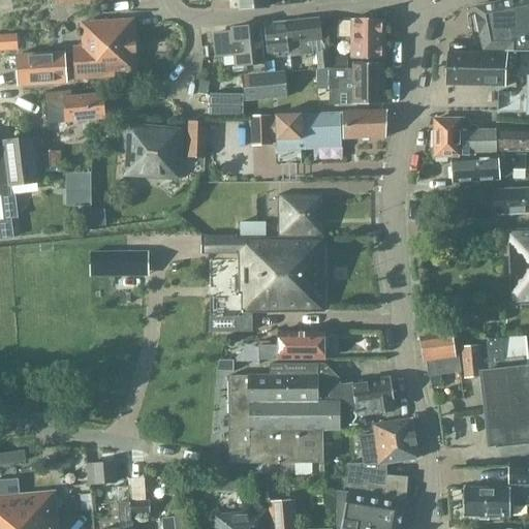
[(266,0),(240,0),(241,8),(267,6),(266,0)]
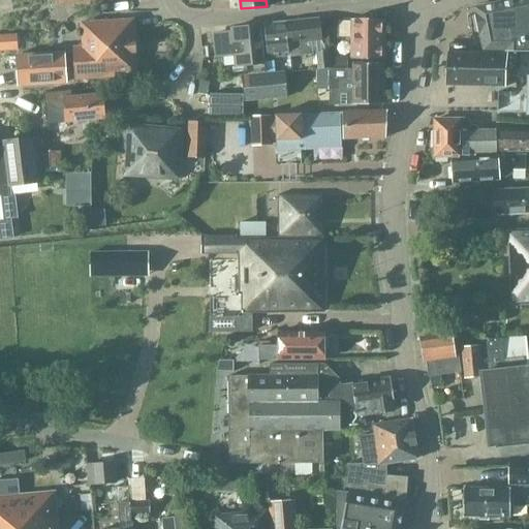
[(528,0),(512,0),(477,7),(479,13),(477,13),(481,33),(484,33),(487,53),(528,52),(528,0)]
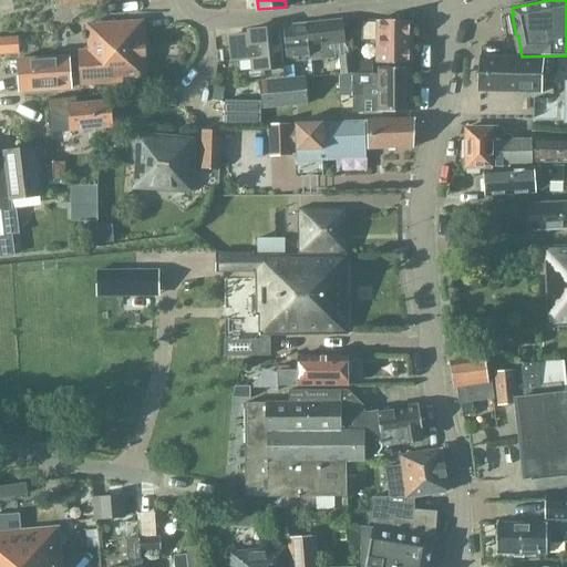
[(411,63),(411,20),(375,20),(377,63),(411,63)]
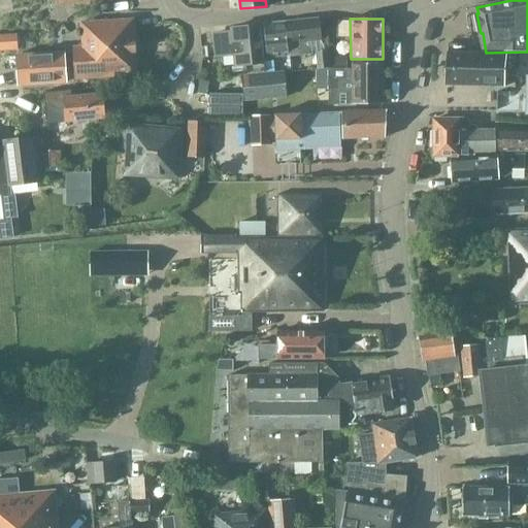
[(119,74),(136,73),(133,20),(80,23),(81,46),(72,46),(74,78),(119,76),(119,74)]
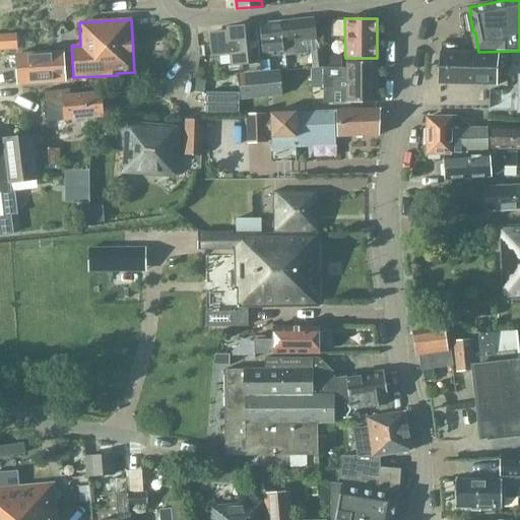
[(313,19),(286,21),(289,54),(293,54),(293,56),(308,54),(306,42),(315,41),(313,19)]
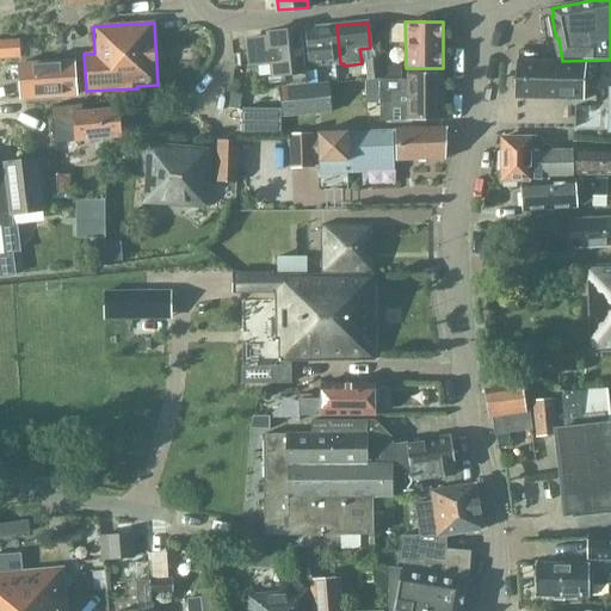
[(340,63),(337,25),(304,29),(309,67),(340,63)]
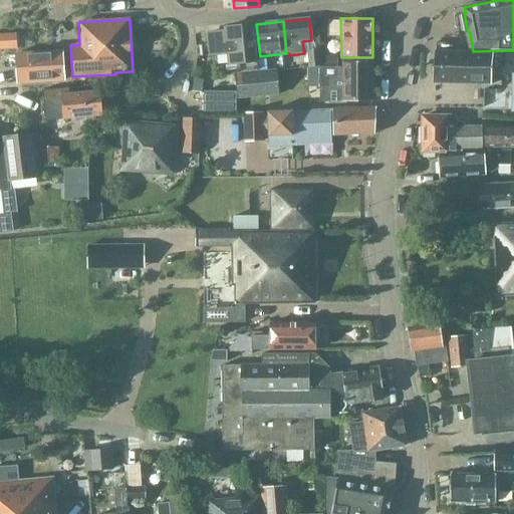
[(227,31),(209,33),(211,56),(229,54),(230,64),(240,63),(241,73),(257,71),(252,25),(226,28),(227,31)]
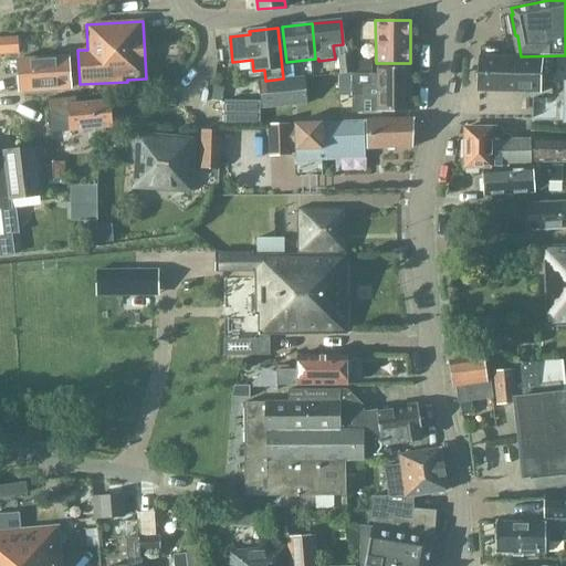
[(17,38),(0,38),(0,53),(18,53),(17,38)]
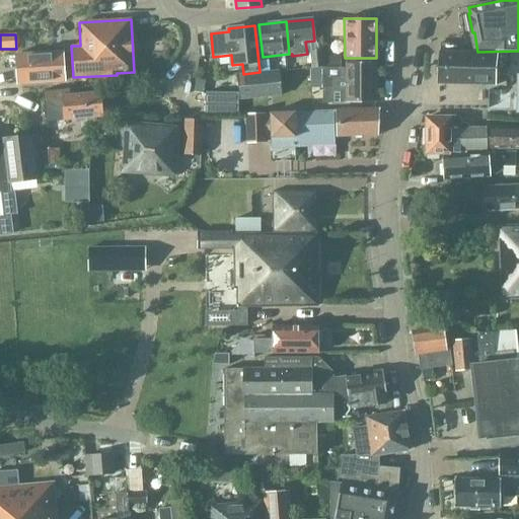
[(323,67),(322,50),(308,51),(310,68),(323,67)]
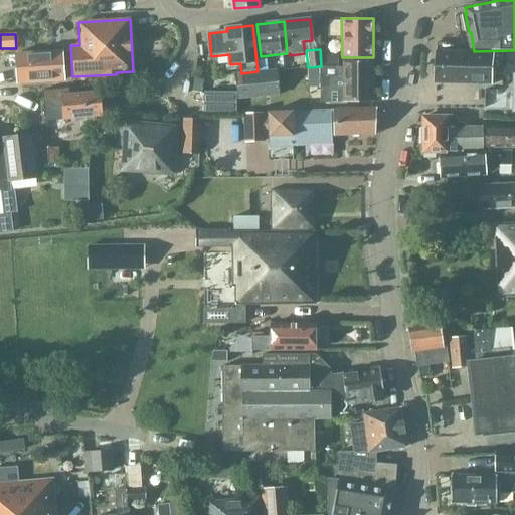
[(61,50),(15,54),(17,82),(63,79),(61,50)]
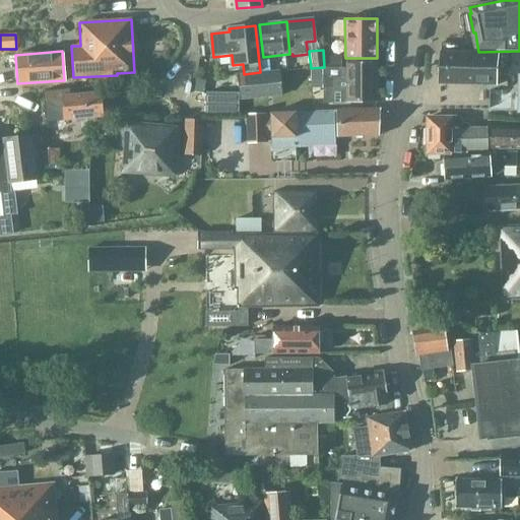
[(507,76),(507,54),(439,52),(438,83),(499,84),(499,75),(507,76)]
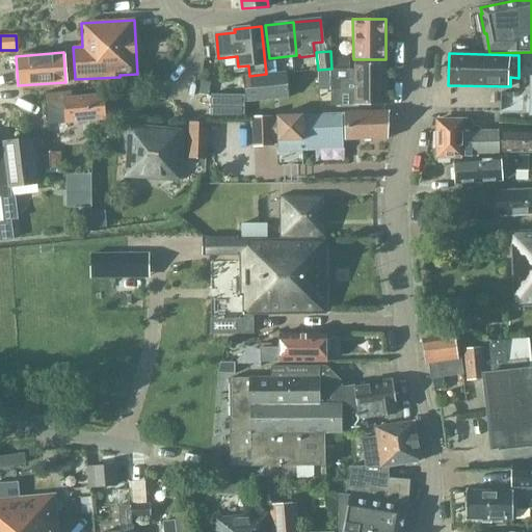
[(350,68),(350,58),(334,58),(334,68),(350,68)]
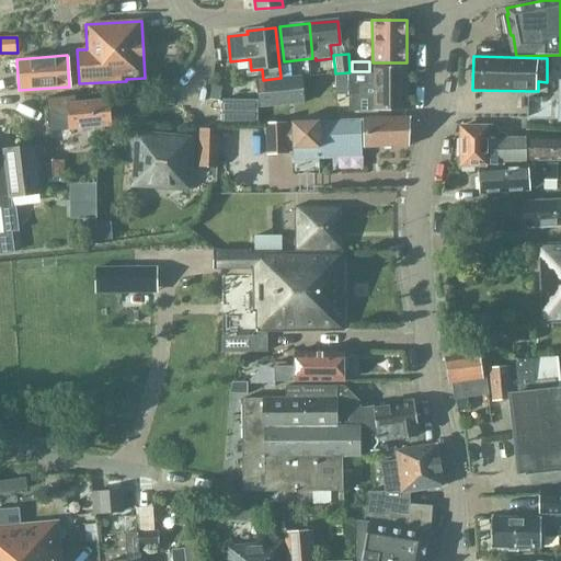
[(377,75),(335,76),(335,96),(357,96),(373,96),(373,111),(405,111),(407,68),(377,68),(377,75)]
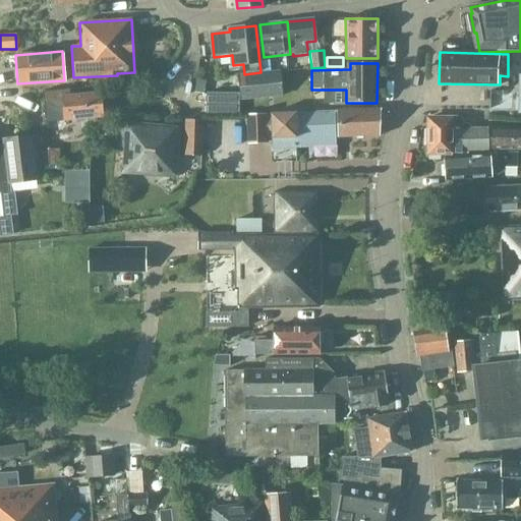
[(244,74),(237,75),(240,100),(267,98),(281,96),(282,96),(279,70),(261,72),(244,74)]
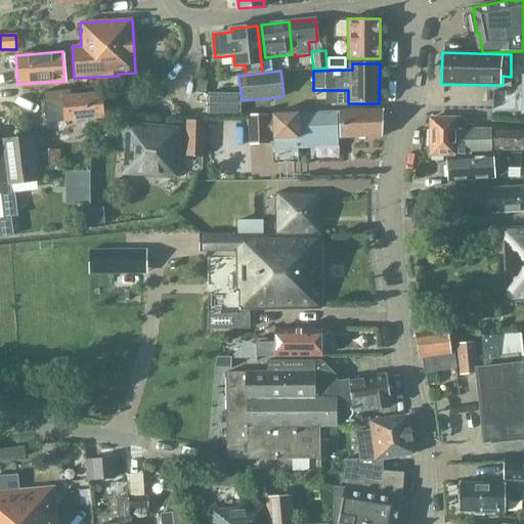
[(70,92),(41,94),(44,127),(103,123),(99,93),(70,96),(70,92)]
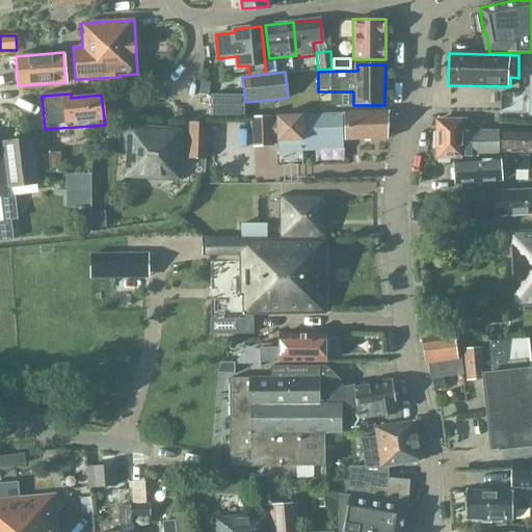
[(230,95),(211,95),(211,115),(230,115),(230,95)]
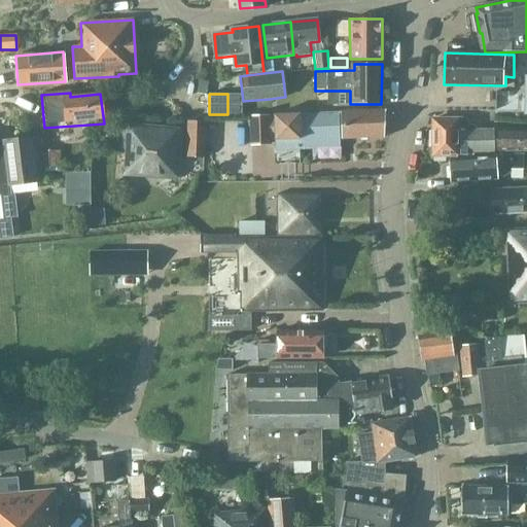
[(340,142),(339,138),(384,137),(385,110),(339,112),(339,114),(249,116),(250,144),(269,144),(269,137),(297,136),(299,144),(295,145),(295,148),(310,148),(309,143),(340,142)]
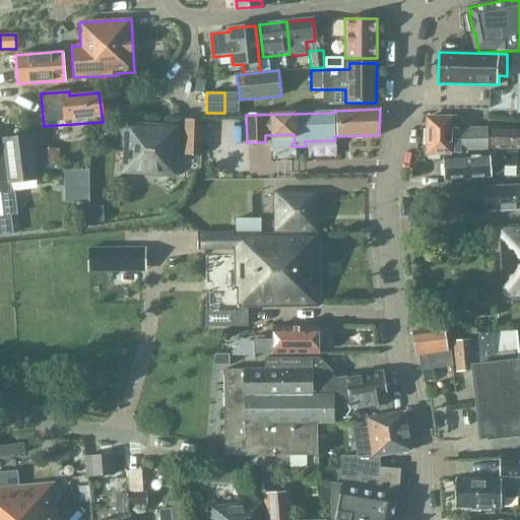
[(462,118),(451,118),(427,119),(428,153),(461,153),(461,152),(488,151),(488,128),(462,128),(462,118)]
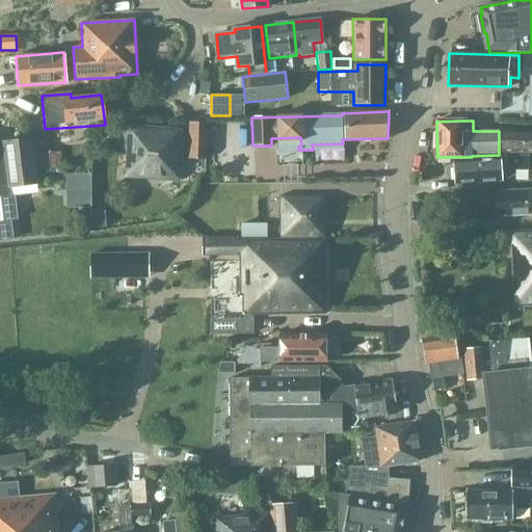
[(189,122),(187,159),(205,160),(206,122),(189,122)]
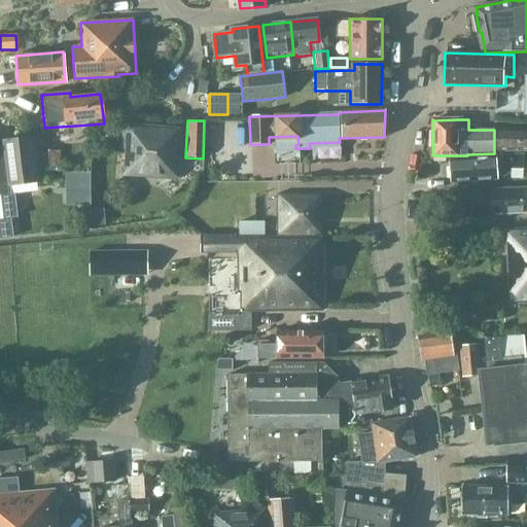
[(179,180),(181,129),(124,125),(120,177),(179,180)]
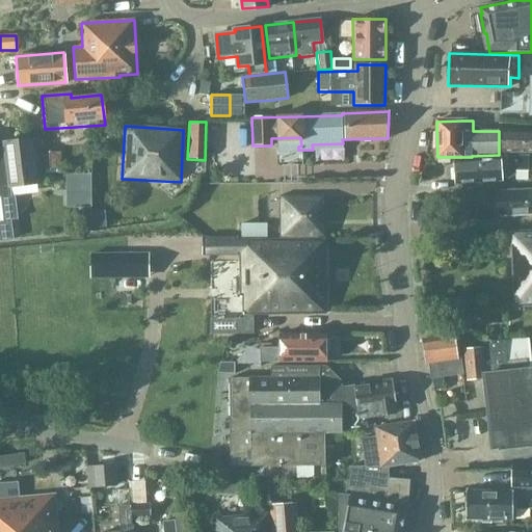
[(502,152),(531,152),(531,130),(501,131),(502,152)]
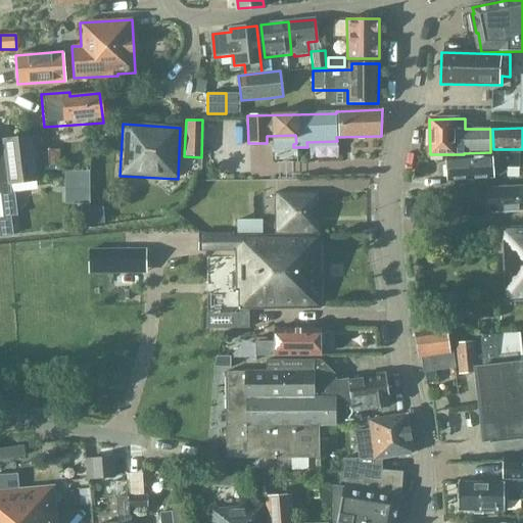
[(5,155),(0,155),(0,193),(10,193),(9,184),(38,181),(32,137),(3,140),(5,155)]
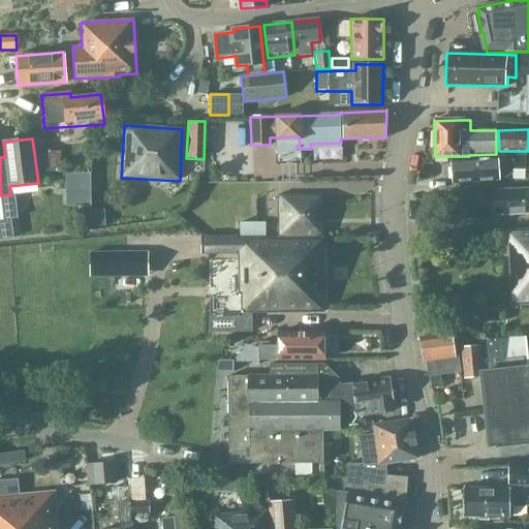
[(61,168),(61,150),(41,150),(41,169),(61,168)]
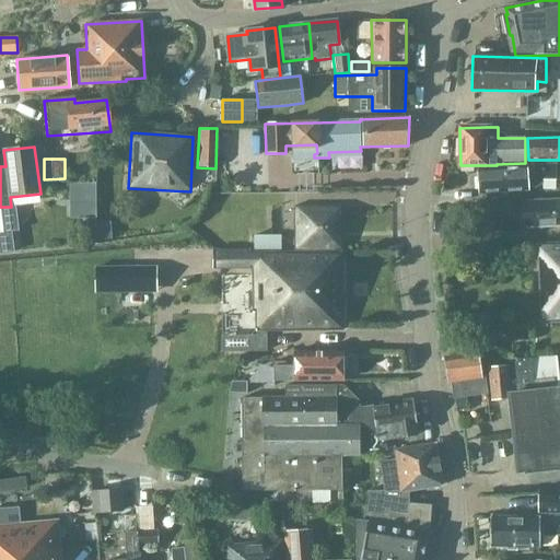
[(559,163),(533,163),(533,164),(525,164),(525,166),(476,168),(477,195),(528,191),(528,188),(536,188),(541,183),(541,181),(559,179),(559,163)]
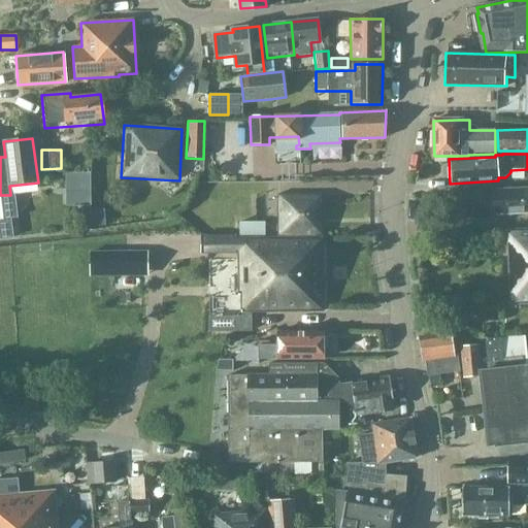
[(88,172),(64,173),(65,205),(88,205),(88,172)]
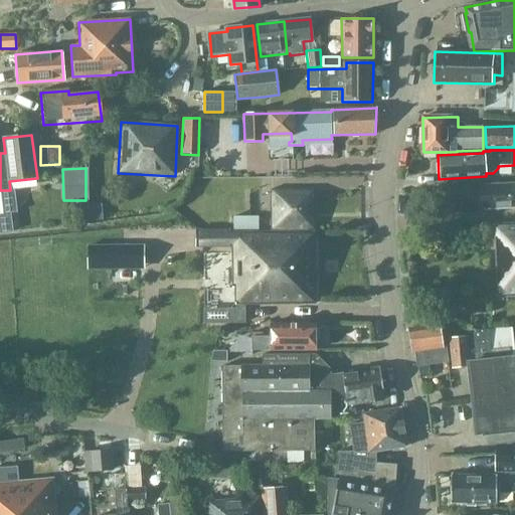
[(514,183),(481,186),(482,209),(514,207),(514,183)]
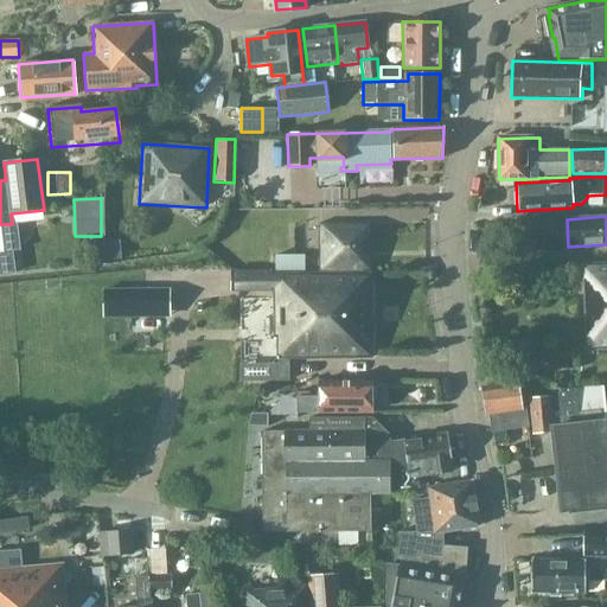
[(319,270),(370,270),(370,224),(319,224),(319,270)]
